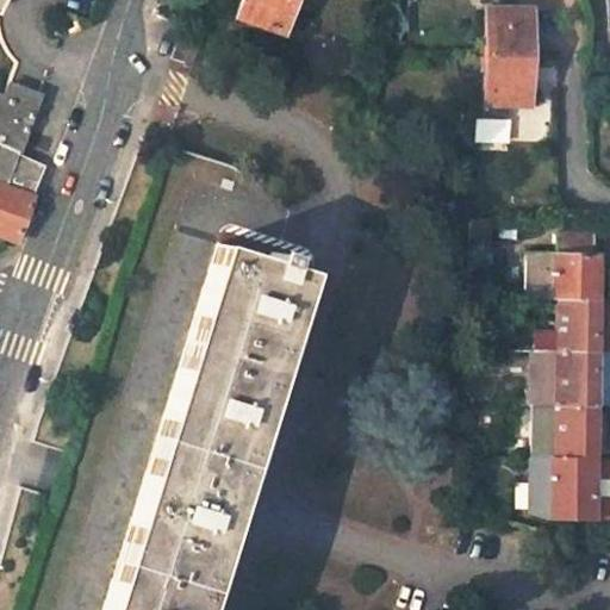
[(291,0),(240,0),(234,16),(281,32),(291,0)]
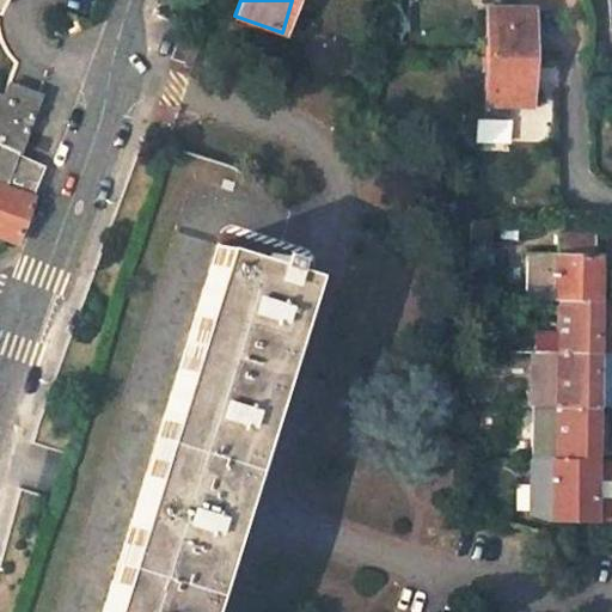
[(531,7),(484,6),(484,59),(530,57),(531,7)]
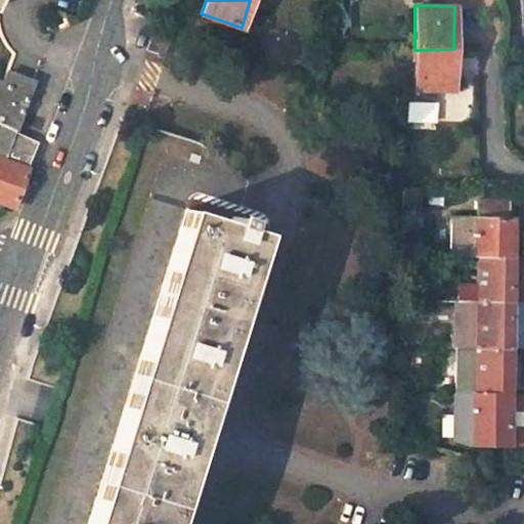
[(453,49),(415,50),(413,90),(453,91),(453,49)]
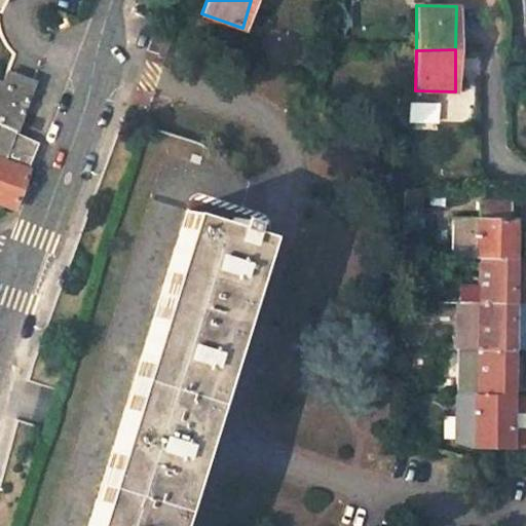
[(8,85),(0,82),(0,124),(14,130),(24,106),(33,81),(12,74),(8,85)]
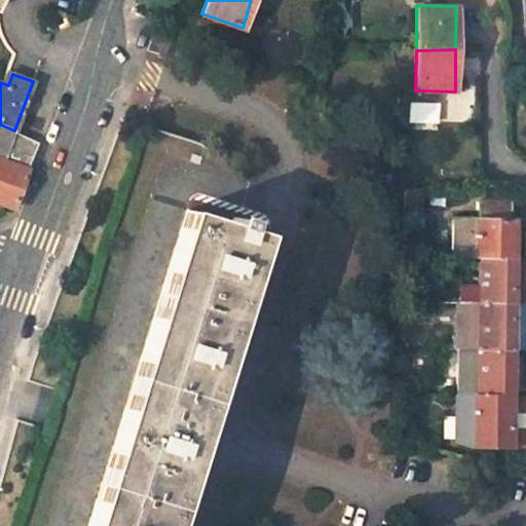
[(27,168),(32,158),(24,155),(7,146),(14,130),(0,124),(0,202),(12,208),(21,186),(27,168)]
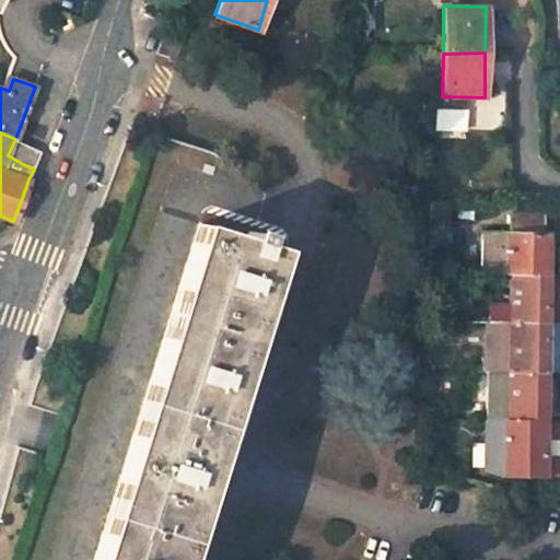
[(33,148),(15,139),(8,155),(25,165),(33,148)]
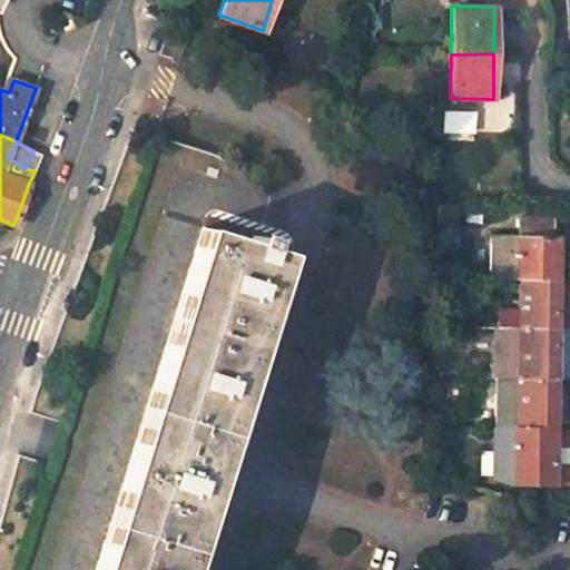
[(552,218),(519,218),(519,235),(552,236),(552,218)]
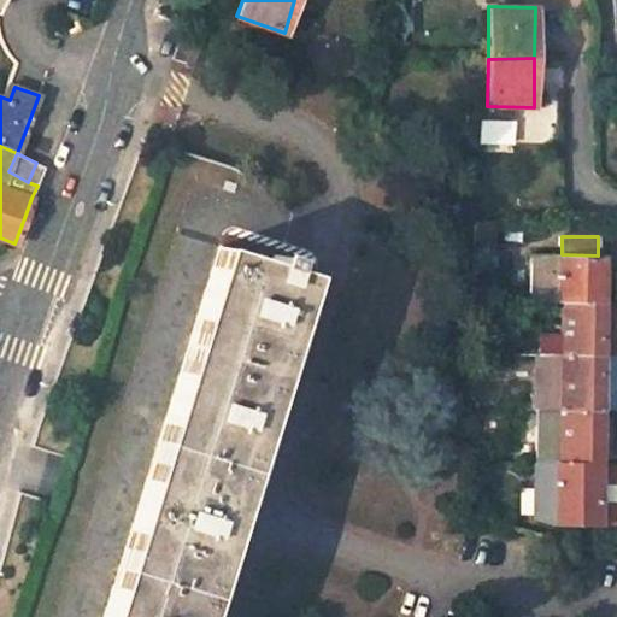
[(221,246),(105,616),(201,616),(309,274),(221,246)]
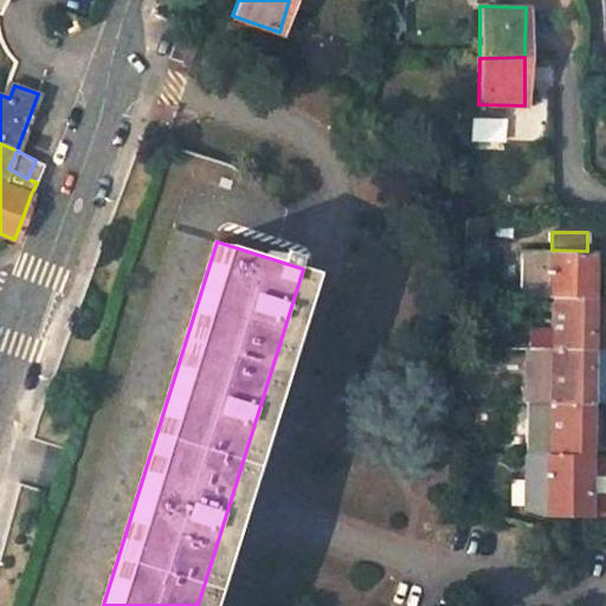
[(521,295),(550,295),(552,250),(521,250),(521,295)]
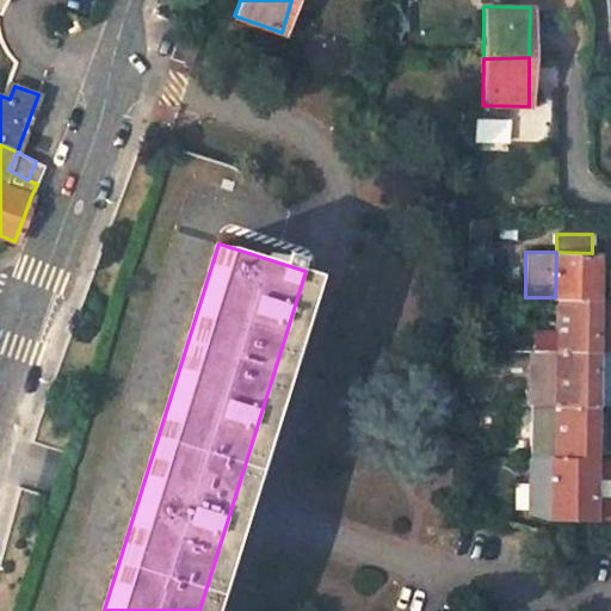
[(556,252),(555,297),(557,297),(597,298),(597,253),(592,253),(556,252)]
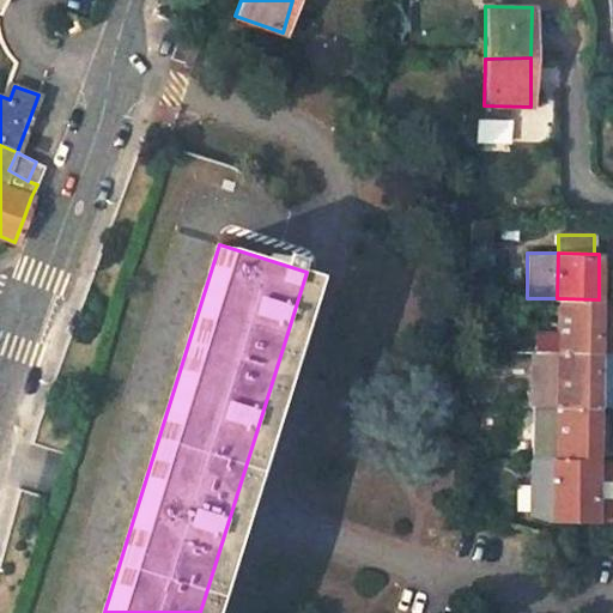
[(612,299),(599,299),(559,298),(559,332),(535,332),(535,352),(598,353),(612,353),(612,299)]
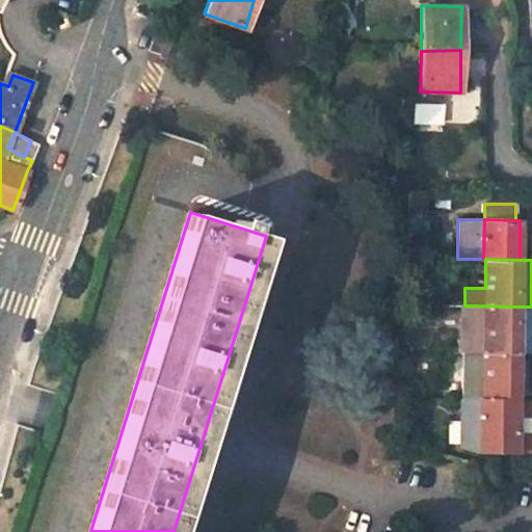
[(519,307),(464,306),(463,321),(474,321),(473,352),(517,353),(519,307)]
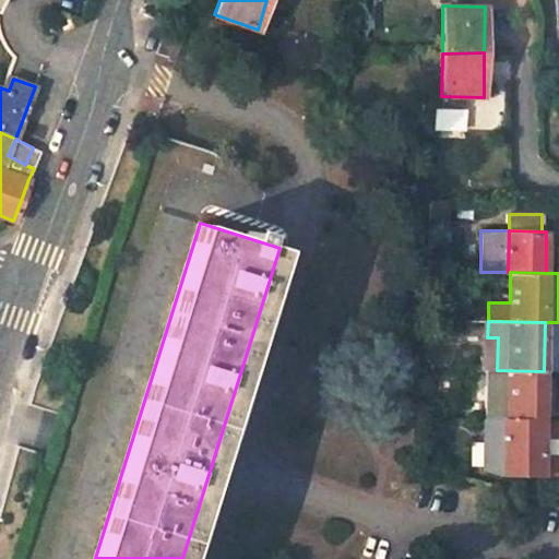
[(558,322),(545,322),(544,371),(558,371),(558,322)]
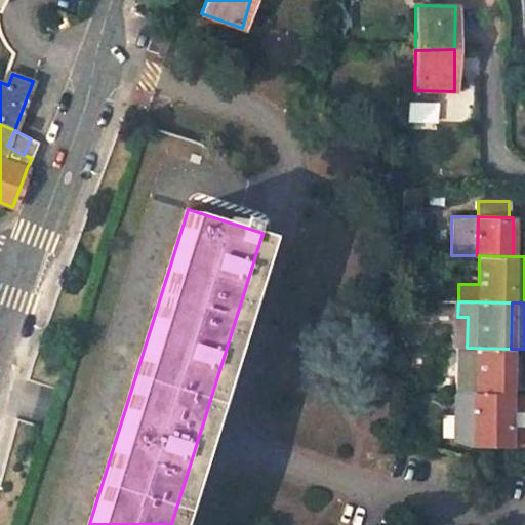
[(467,348),(456,348),(455,394),(510,395),(511,349),(467,348)]
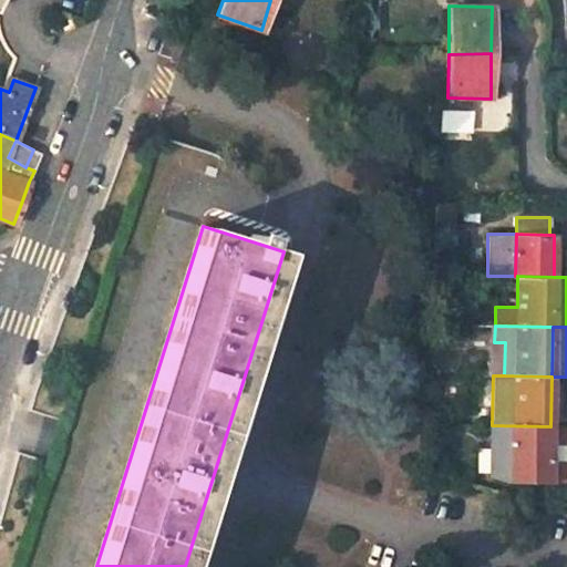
[(566,482),(566,461),(562,461),(562,443),(566,443),(566,426),(550,426),(492,425),(491,477),(511,482),(549,483),(549,480),(557,480),(559,483),(566,482)]
